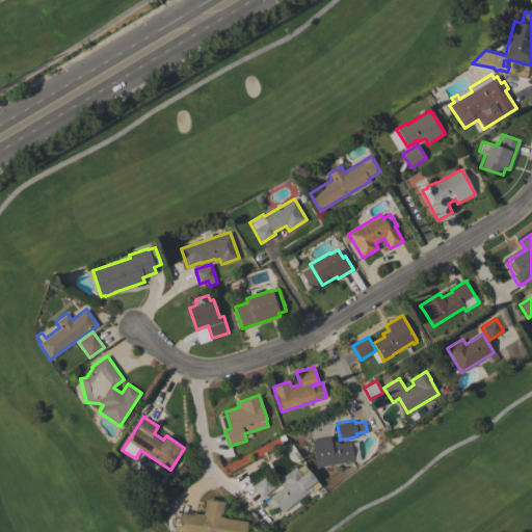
[(316,468),(311,440),(329,436),(330,442),(338,441),(339,444),(350,442),(353,461),(344,463),(344,462),(316,468)]
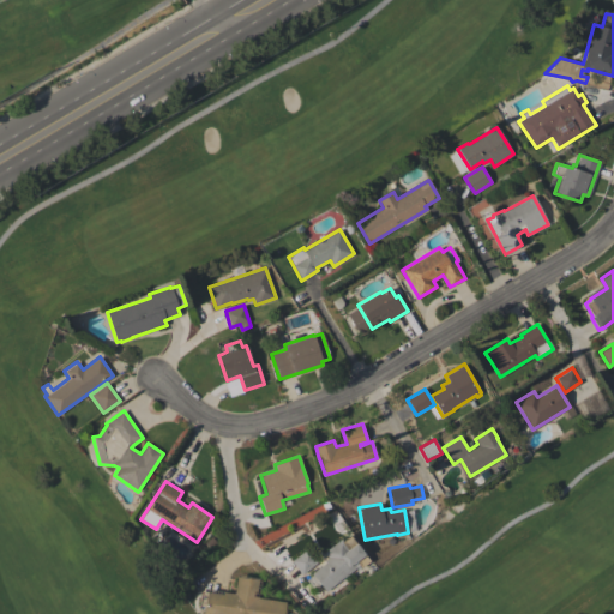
[(325,591),(311,573),(325,563),(324,560),(327,558),(324,552),(341,539),(342,541),(349,535),(369,560),(361,567),(360,565),(325,591)]
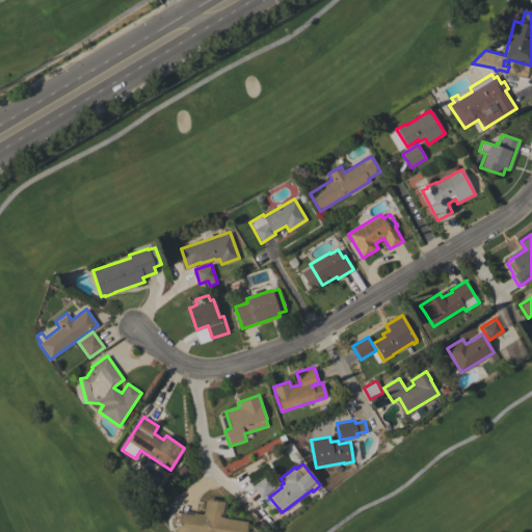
[(253,486),(265,476),(274,487),(261,498),(253,486)]
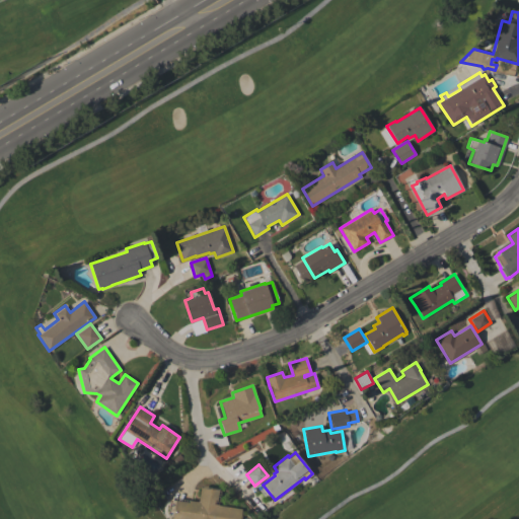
[(200,487),(218,490),(216,501),(214,500),(214,504),(217,505),(241,509),(239,518),(174,518),(175,516),(167,515),(169,500),(174,501),(175,498),(195,502),(197,489),(200,489),(200,487)]
